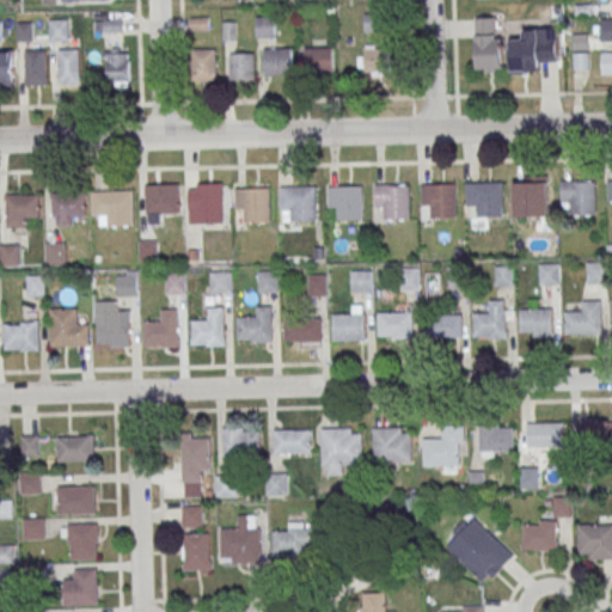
[(363,32),(385,32),(385,13),(363,13),(363,32)]
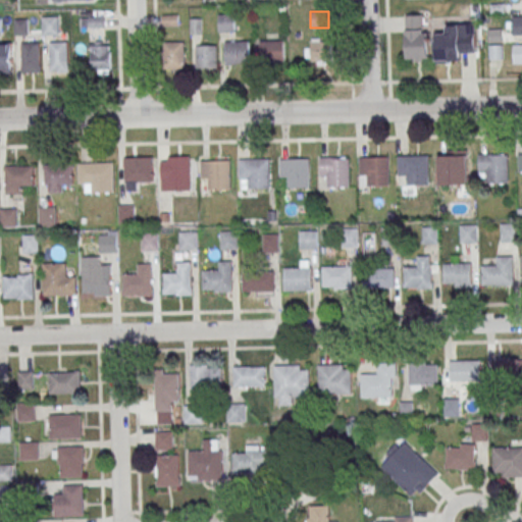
[(218,32),(235,32),(235,14),(218,14),(218,32)]
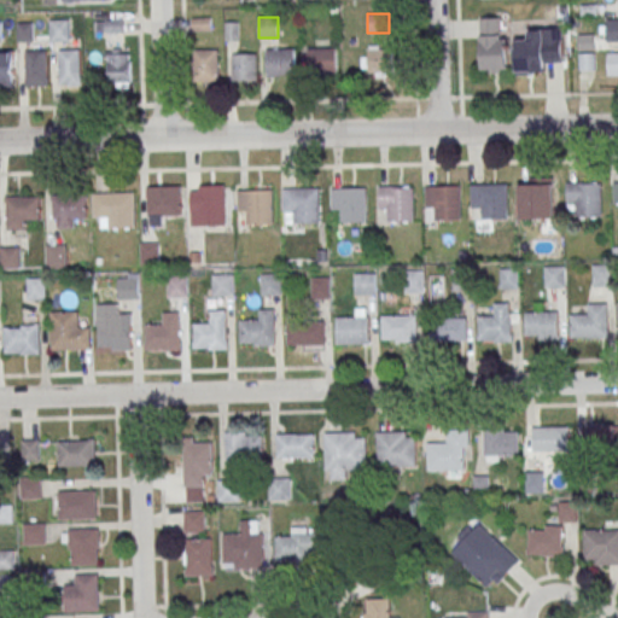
[(481,18),(481,73),(507,73),(507,18),(481,18)]
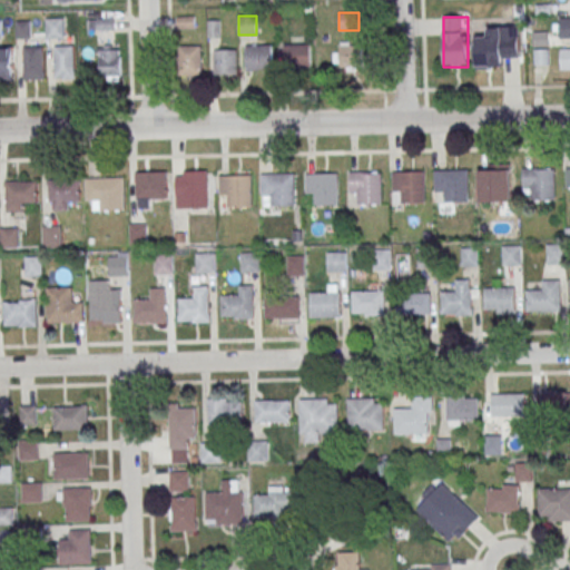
[(46,18),(46,38),(64,38),(64,18),(46,18)]
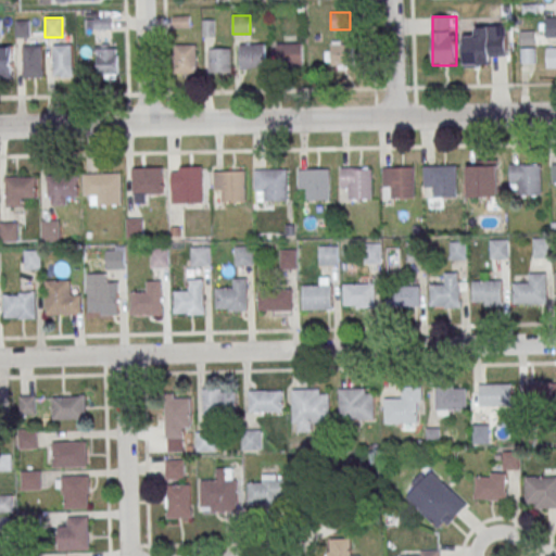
[(174,17),(174,27),(187,27),(187,17),(174,17)]
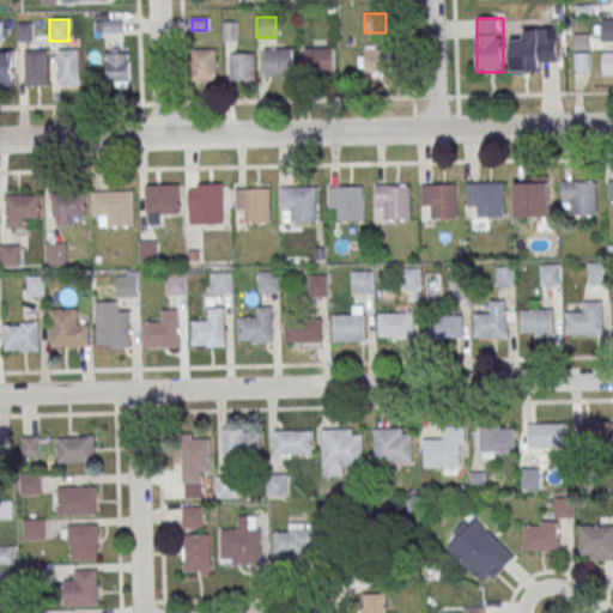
[(612,19),(601,19),(601,41),(612,41),(612,19)]
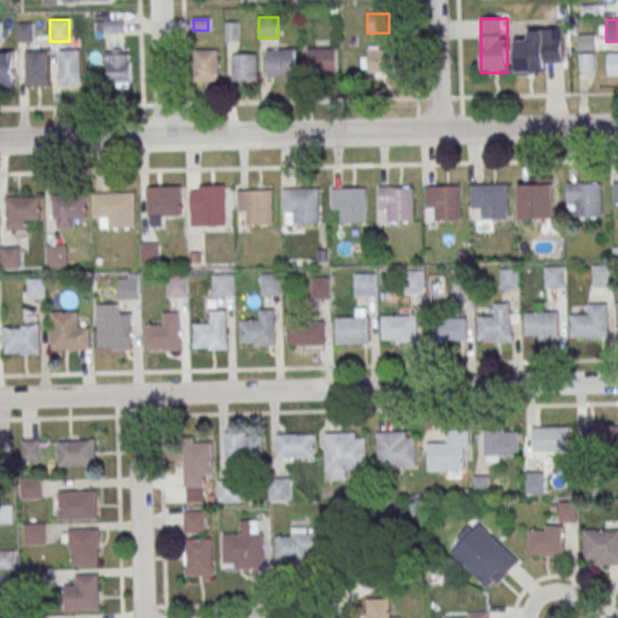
[(97,21),(97,33),(122,33),(122,21),(97,21)]
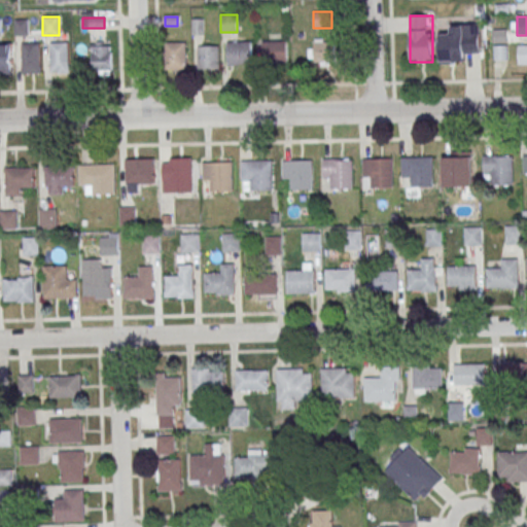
[(27,34),(28,23),(15,22),(15,34),(27,34)]
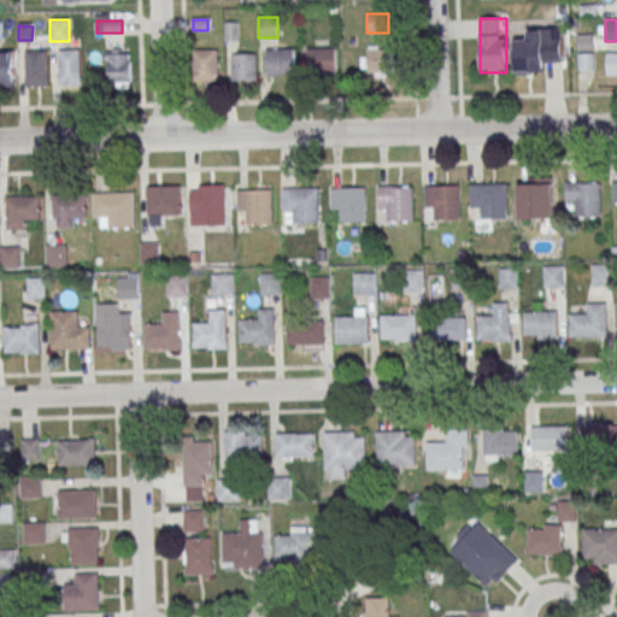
[(527,40),(515,41),(516,74),(546,74),(546,60),(563,60),(562,28),(527,29),(527,40)]
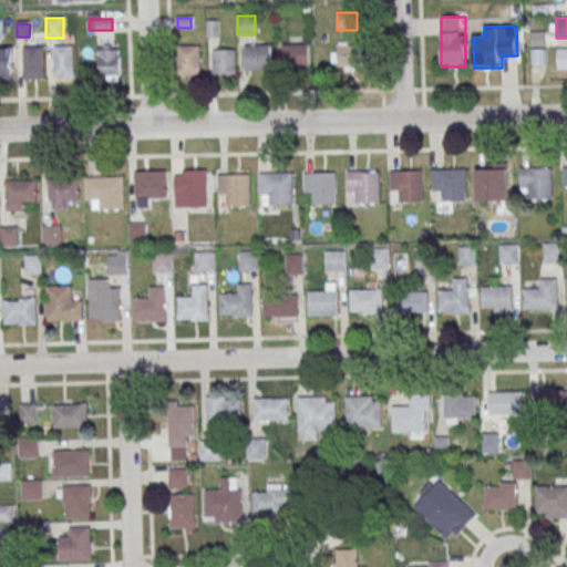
[(332,41),(332,70),(360,70),(360,41),(332,41)]
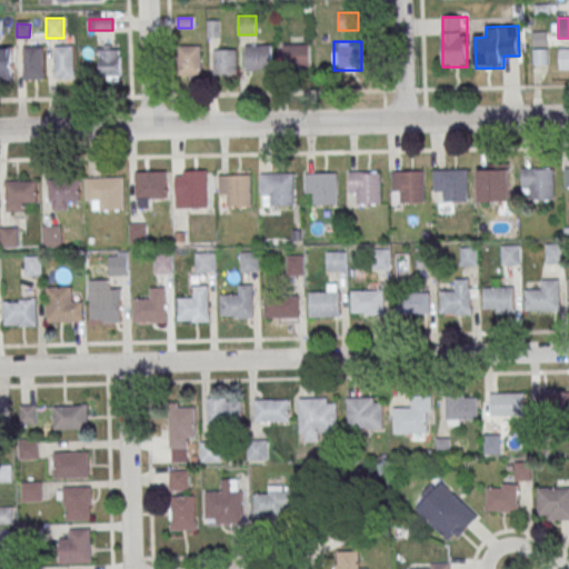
[(245,42),(245,70),(271,70),(271,42),(245,42)]
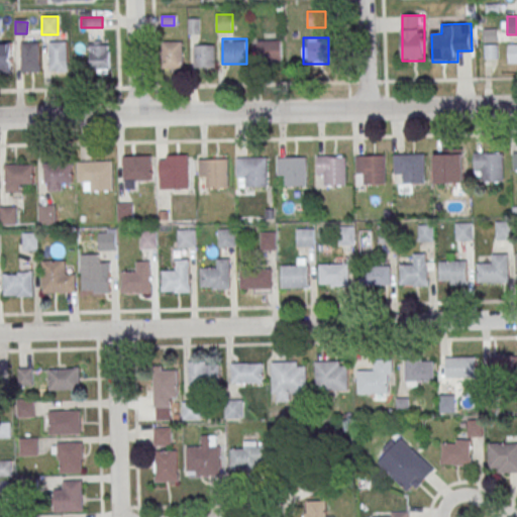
[(282,61),(282,40),(256,40),(256,61),(282,61)]
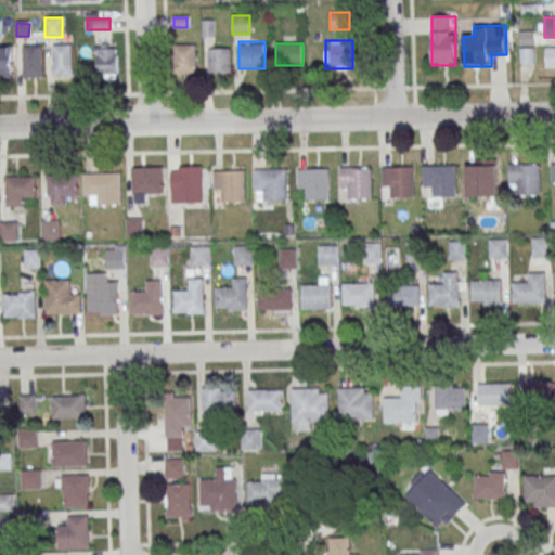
[(23,77),(43,77),(43,44),(23,44),(23,77)]
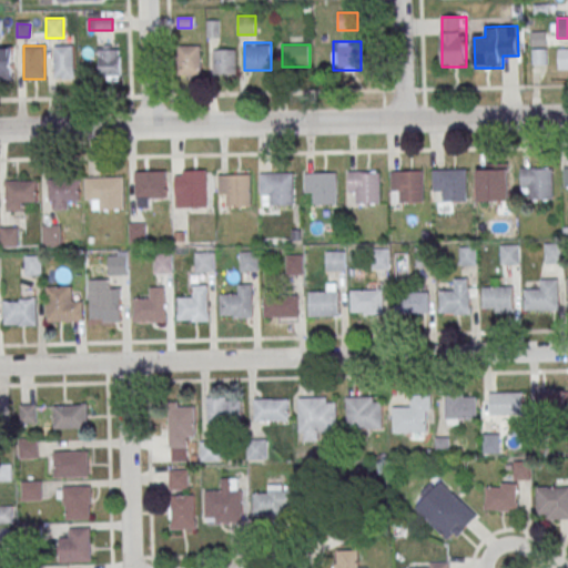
[(73,46),(54,46),(54,78),(73,78),(73,46)]
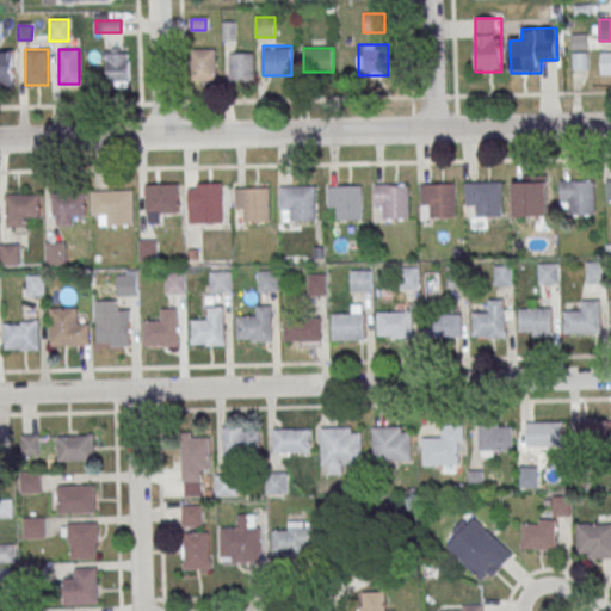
[(192,49),(192,81),(215,81),(215,49),(192,49)]
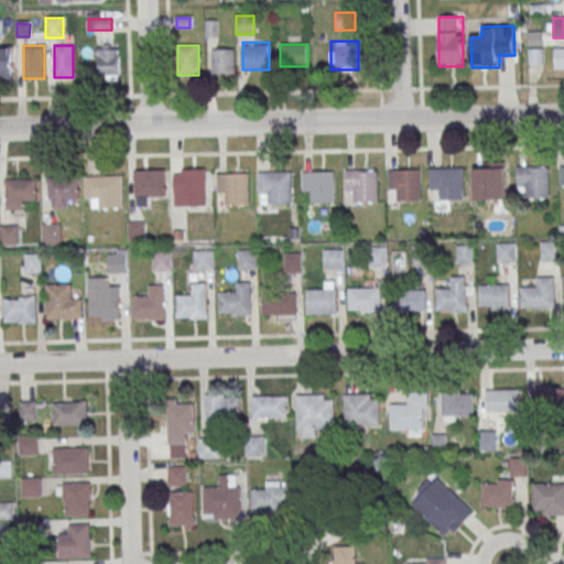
[(12,46),(0,46),(0,75),(12,75),(12,46)]
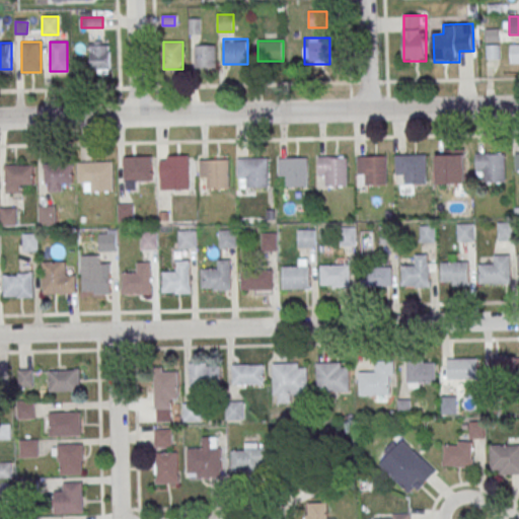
[(518,44),(509,44),(509,63),(518,63),(518,44)]
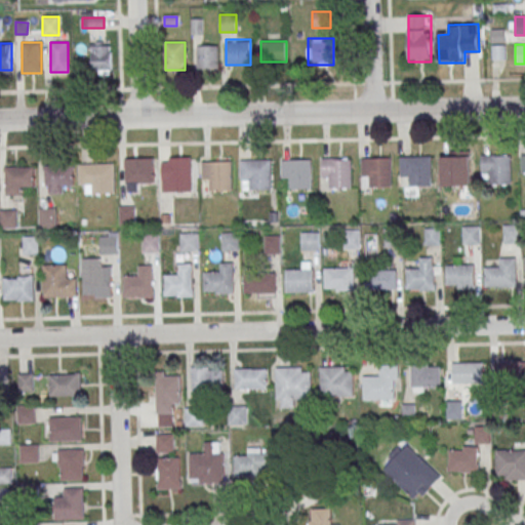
[(111,75),(111,45),(92,45),(92,75),(111,75)]
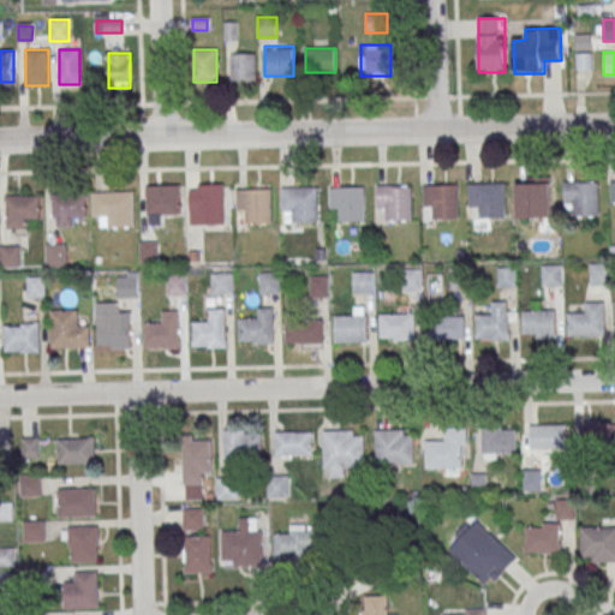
[(230,53),(230,81),(255,81),(255,53),(230,53)]
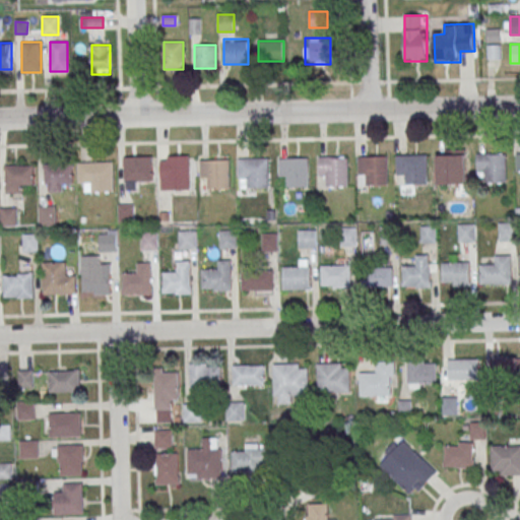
[(476,154),(476,172),(478,172),(478,183),(507,182),(506,153),(476,154)]
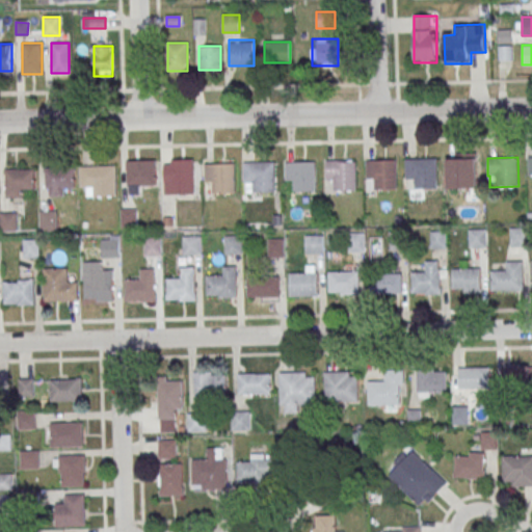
[(447,159),(447,177),(448,177),(449,188),(478,187),(477,158),(447,159)]
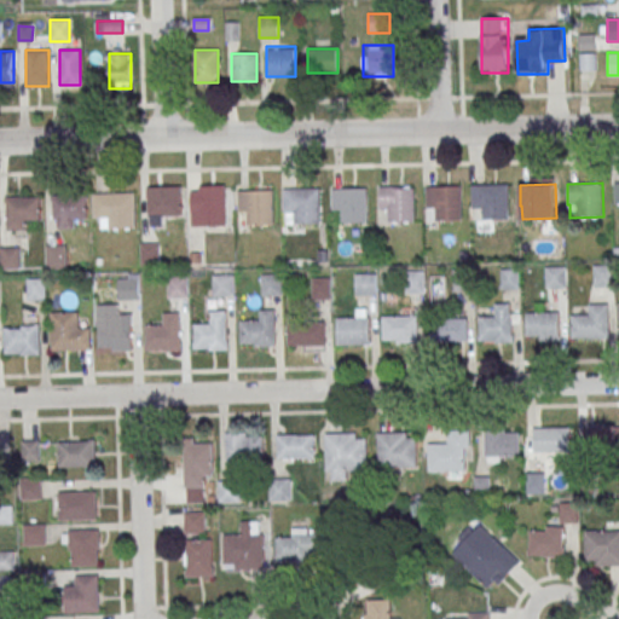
[(472,186),(473,204),(480,204),(481,220),(509,219),(508,185),(472,186)]
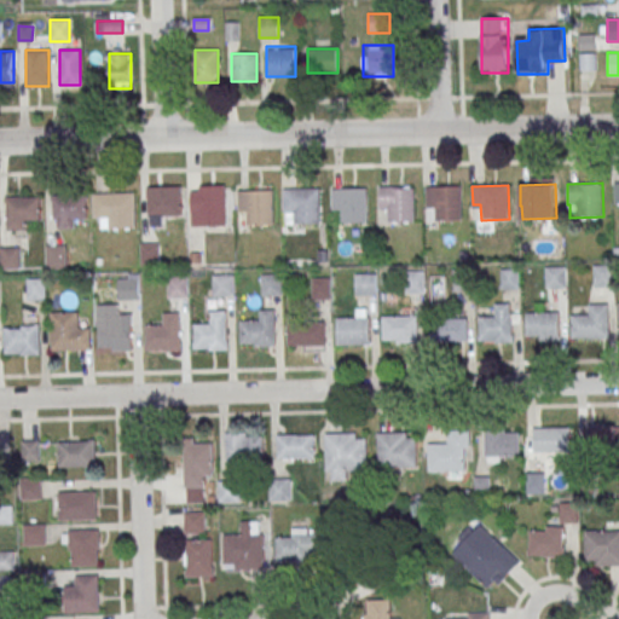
[(414,186),(379,186),(379,210),(391,210),(391,221),(414,221),(414,186)]
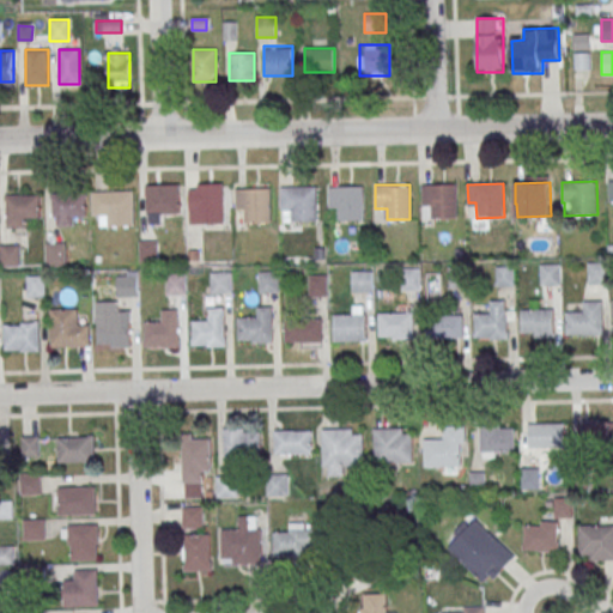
[(420,186),(422,206),(423,206),(423,219),(457,218),(456,184),(420,186)]
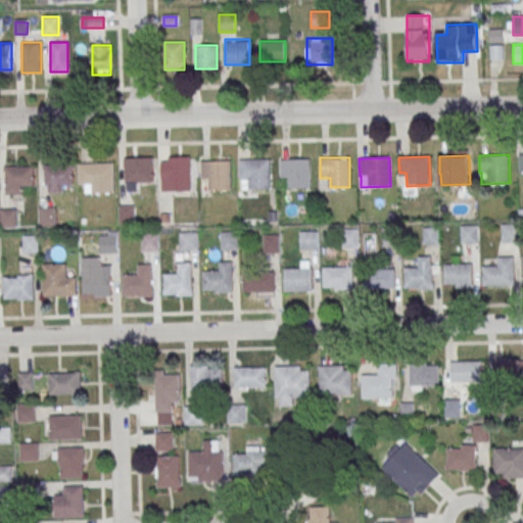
[(239,160),(239,180),(241,180),(241,189),(271,188),(270,158),(239,160)]
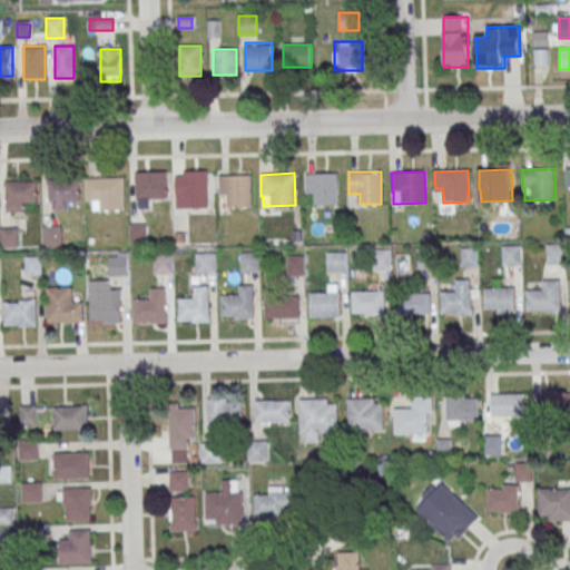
[(305,174),(305,190),(313,190),(313,206),(338,205),(337,173),(305,174)]
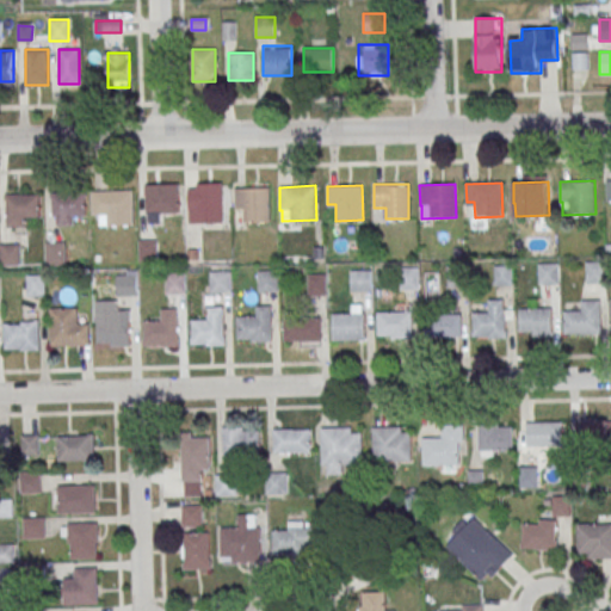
[(223,187),(187,187),(187,223),(223,223),(223,187)]
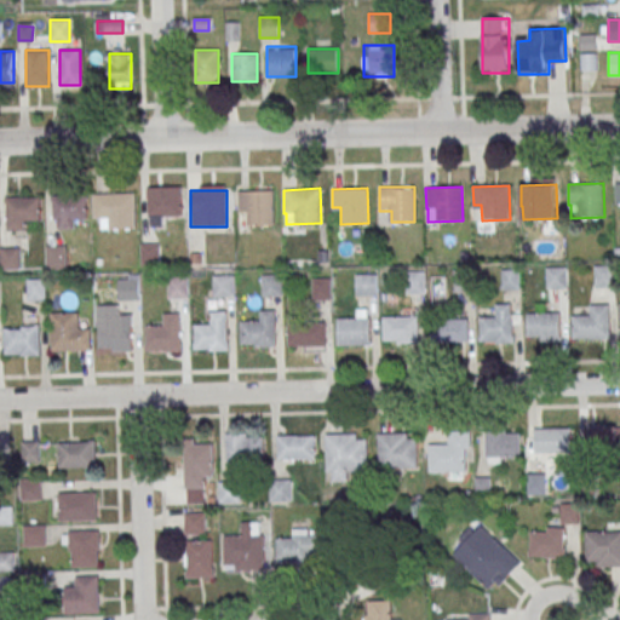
[(273,190),(239,190),(239,213),(250,213),(250,225),(273,225),(273,190)]
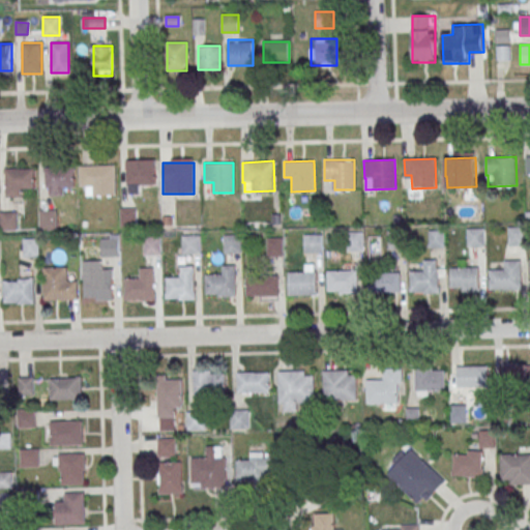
[(79,167),(80,186),(85,186),(85,197),(116,196),(115,165),(79,167)]
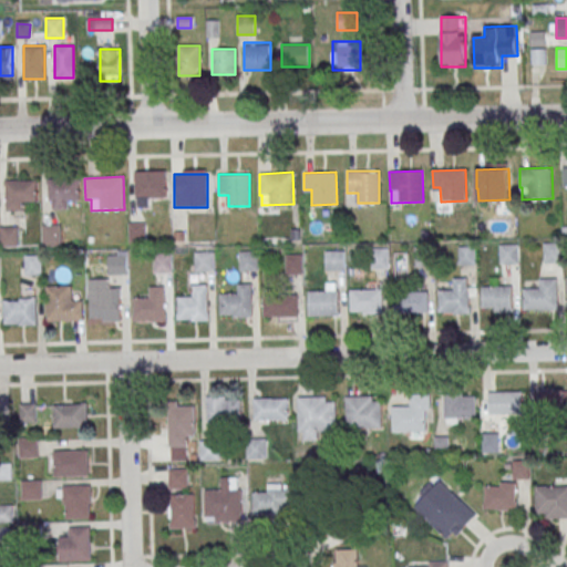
[(134,176),(135,199),(166,198),(166,176),(134,176)]
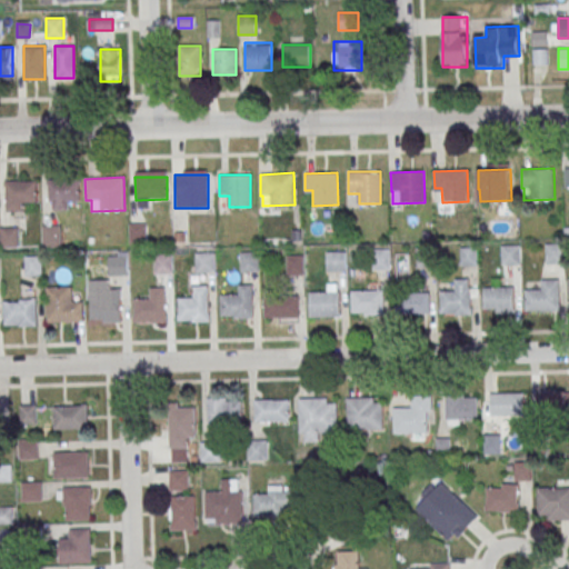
[(48,179),(48,202),(80,201),(79,179),(48,179)]
